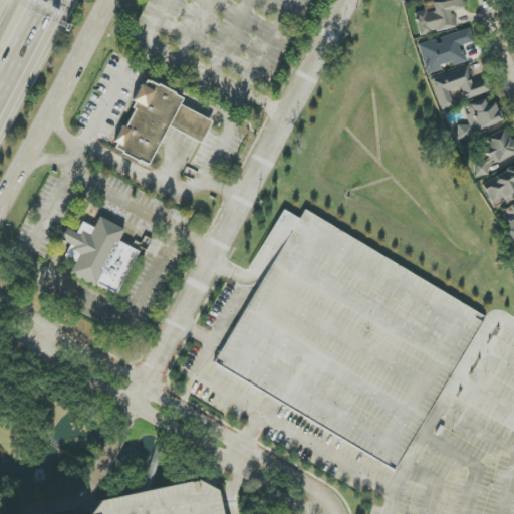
[(456,28),(453,11),(465,9),(463,0),(440,0),(433,1),(434,10),(415,14),(419,35),(456,28)]
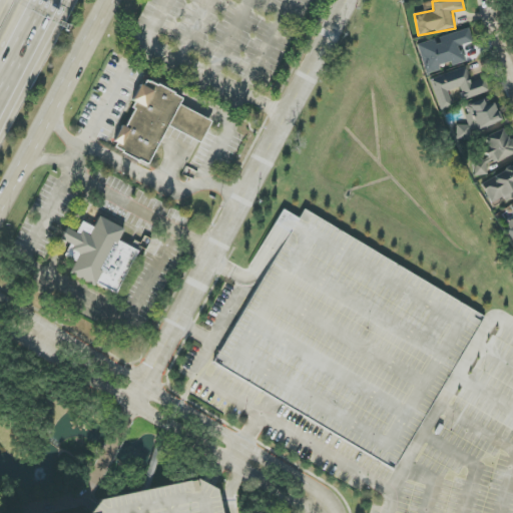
[(425,74),(441,70),(439,65),(451,62),(452,66),(465,62),(460,46),(473,43),(469,29),(436,38),(437,39),(417,44),(425,74)]
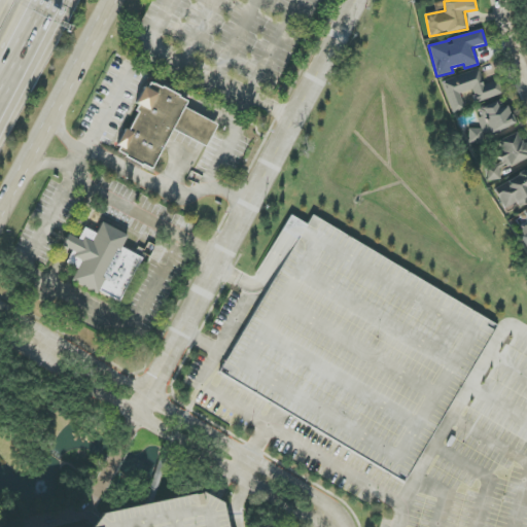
[(442,82),(452,113),(464,109),(460,95),(472,90),(477,103),(503,94),(498,79),(484,84),(479,69),(442,82)]
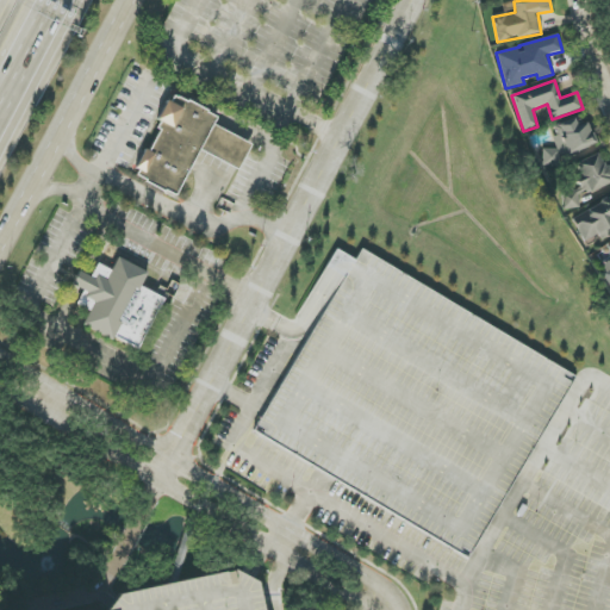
[(199,150),(240,169),(251,144),(213,126),(218,116),(172,94),(134,176),(178,197),(199,150)]
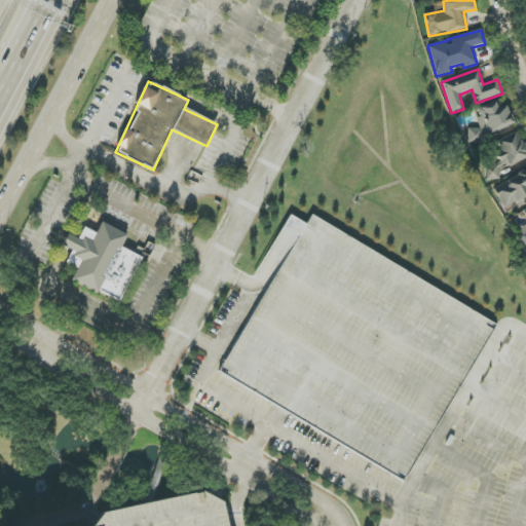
[(465,132),(471,146),(484,141),(482,137),(514,124),(506,107),(498,110),(495,102),(477,109),(480,117),(476,119),(479,126),(465,132)]
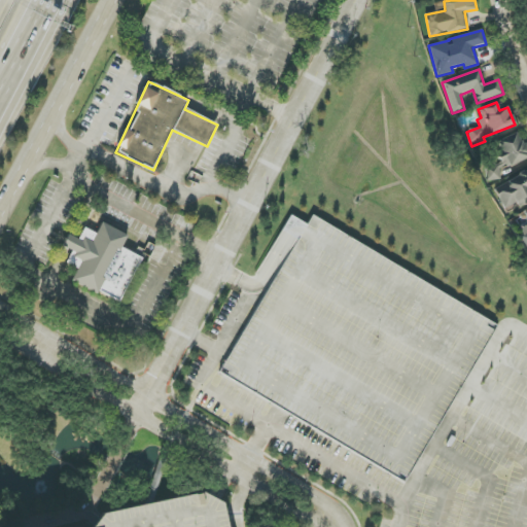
[(501,178),(498,170),(526,160),(526,153),(519,133),(495,141),(502,162),(483,169),(487,183),(501,178)]
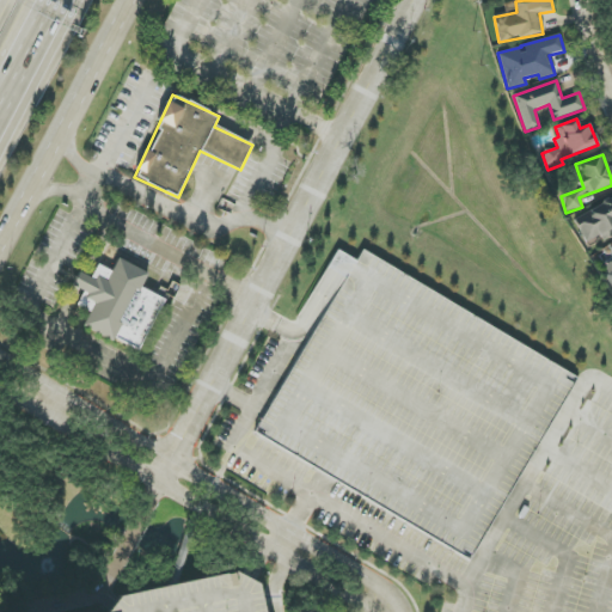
[(586,244),(607,234),(606,231),(611,227),(611,200),(574,216),(586,244)]
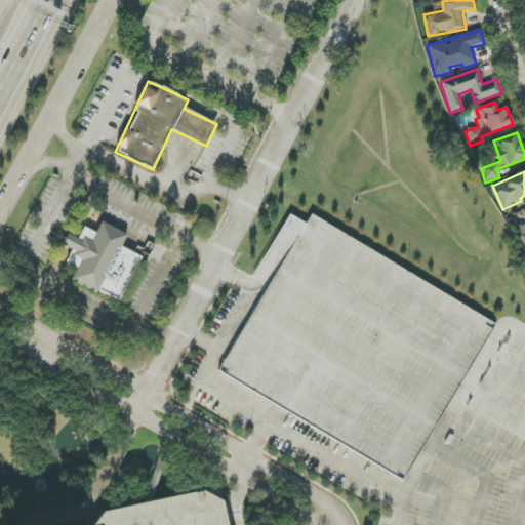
[(119,303),(140,256),(121,247),(127,235),(102,223),(96,233),(84,228),(79,239),(68,234),(63,246),(73,250),(67,263),(78,268),(72,280),(119,303)]
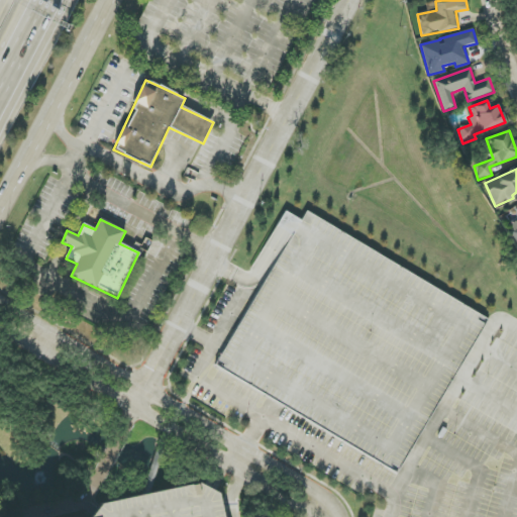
[(227,516),(224,486),(118,497),(90,516),(89,516),(227,516)]
